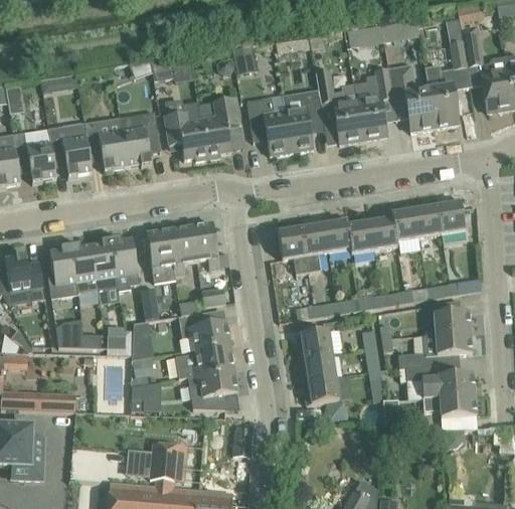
[(495,0),(498,14),(514,11),(514,0),(495,0)]
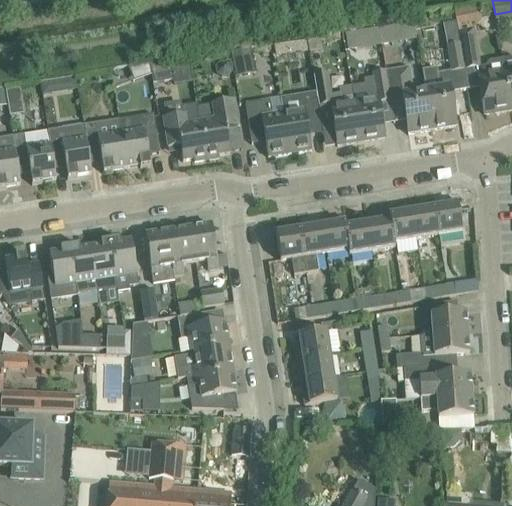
[(479,6),(455,9),(456,15),(457,15),(458,20),(462,20),(481,17),(479,6)]
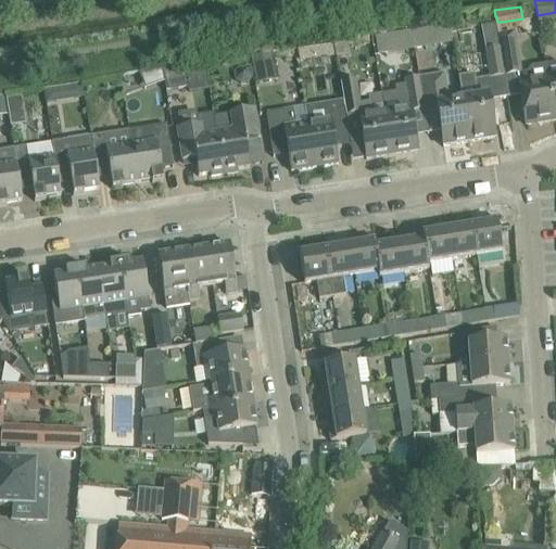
[(426,24),(412,26),(414,43),(429,41),(426,24)]
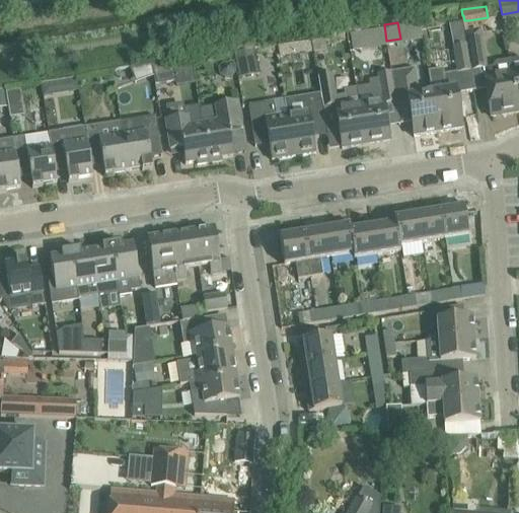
[(384,24),(349,30),(352,47),(386,41),(384,24)]
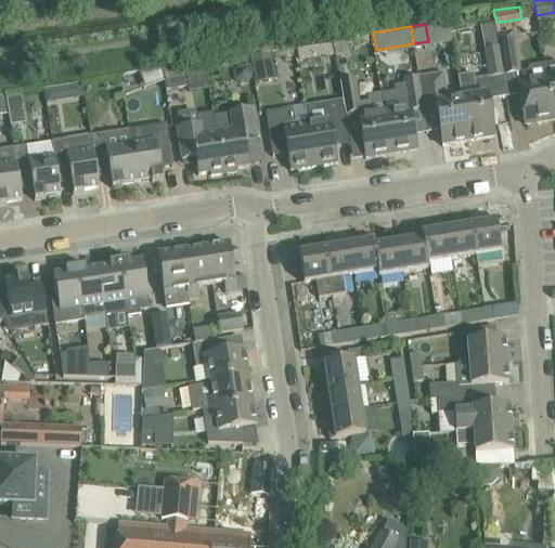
[(498,29),(497,29),(498,35),(503,72),(516,69),(519,68),(512,27),(502,28),(498,29)]
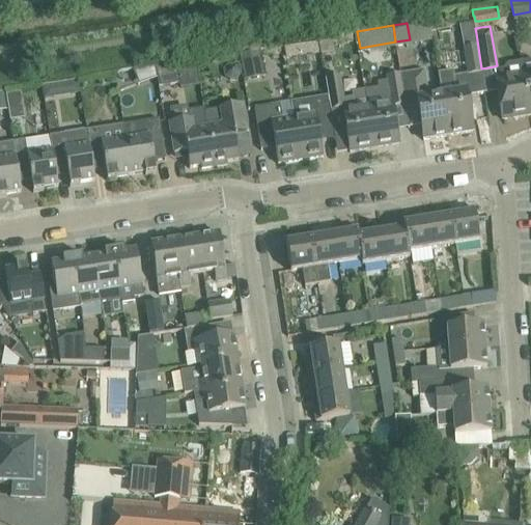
[(466,43),(463,44),(467,68),(468,71),(481,68),(476,33),(468,34),(465,39),(466,43)]
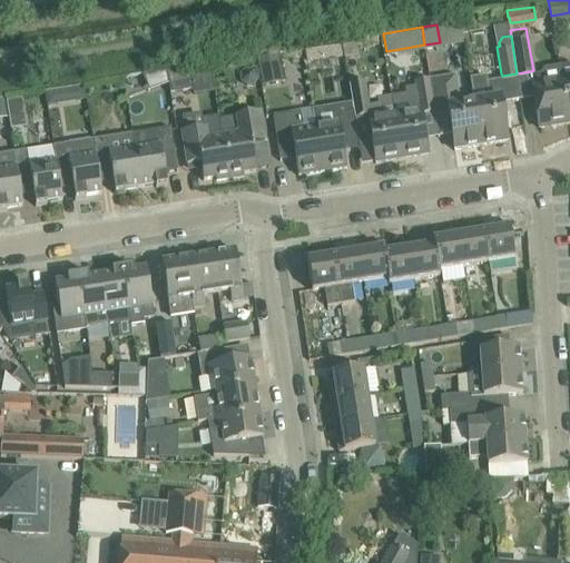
[(354,38),(343,40),(345,51),(356,50),(354,38)]
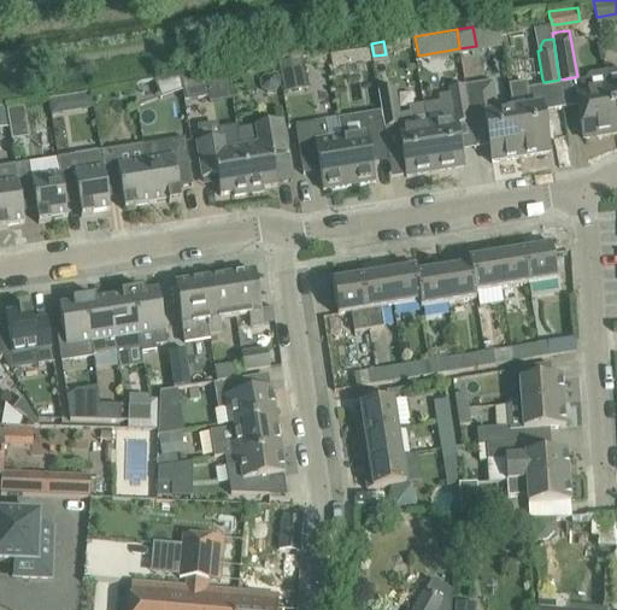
[(616,64),(605,66),(613,119),(616,128),(616,64)]
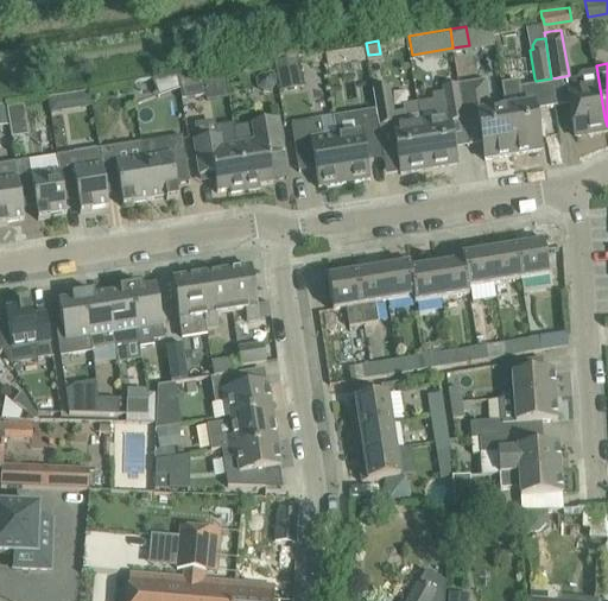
[(299,64),(280,68),(284,86),(302,83),(299,64)]
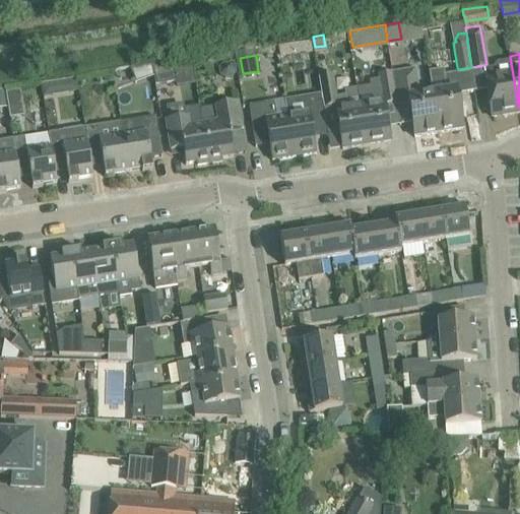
[(494,71),(485,72),(488,84),(489,92),(492,113),(519,108),(517,101),(510,56),(497,58),(493,63),(494,71)]
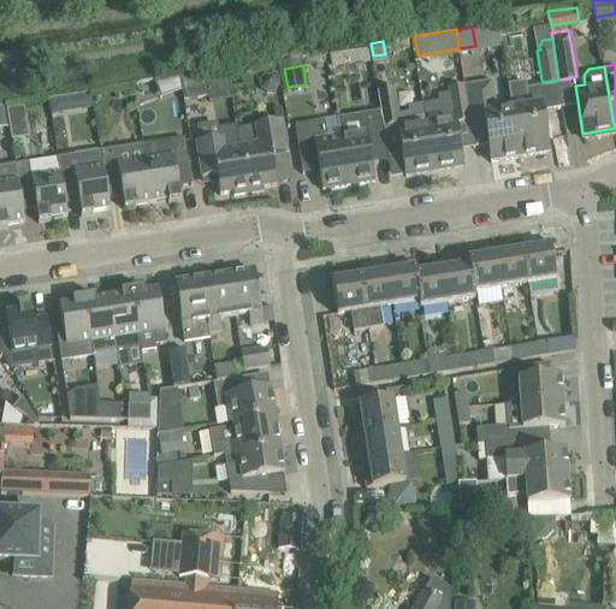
[(207,76),(195,77),(194,68),(181,70),(184,95),(208,90),(207,76)]
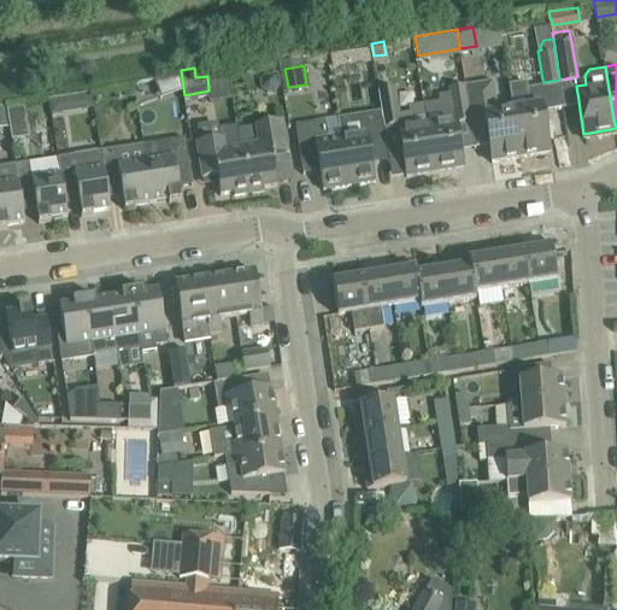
[(472,119),(471,107),(483,106),(492,158),(521,153),(512,105),(499,107),(493,76),(465,81),(471,117),(471,119),(472,119)]
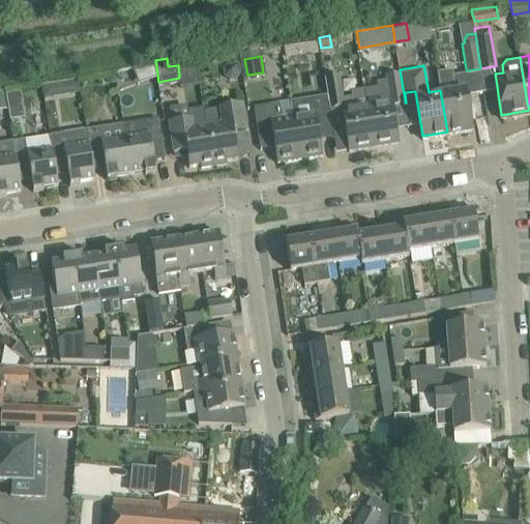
[(450,66),(437,68),(440,90),(447,132),(472,127),(462,69),(450,71),(450,66)]
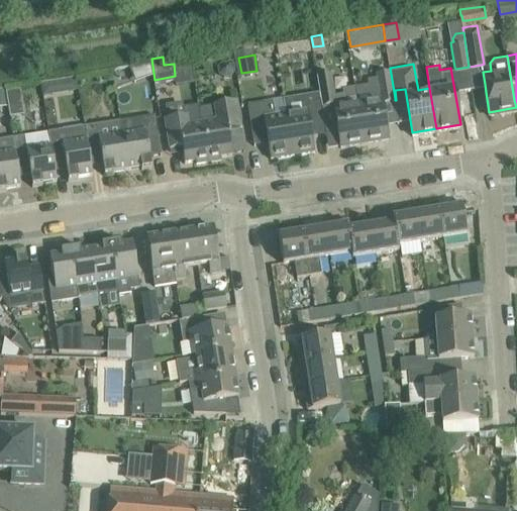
[(369,87),(368,81),(355,83),(365,140),(389,136),(383,100),(395,98),(390,68),(378,70),(380,85),(369,87)]
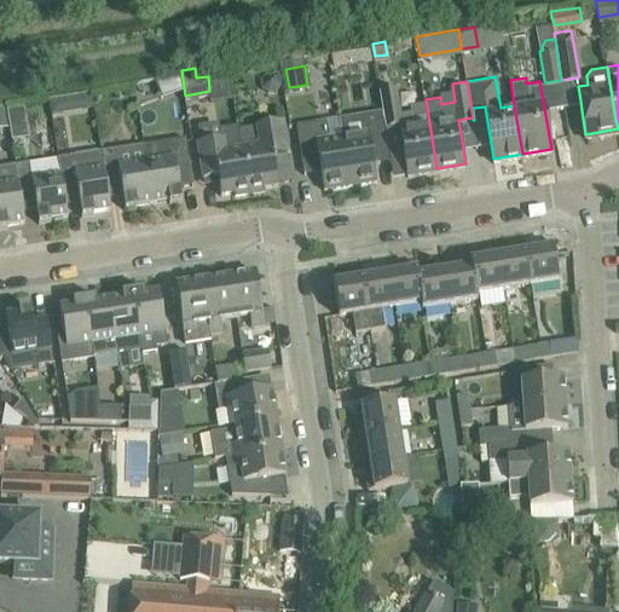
[(397,84),(380,86),(383,107),(382,107),(389,156),(391,156),(389,150),(404,148),(408,172),(437,168),(426,99),(410,102),(411,109),(401,110),(397,84)]
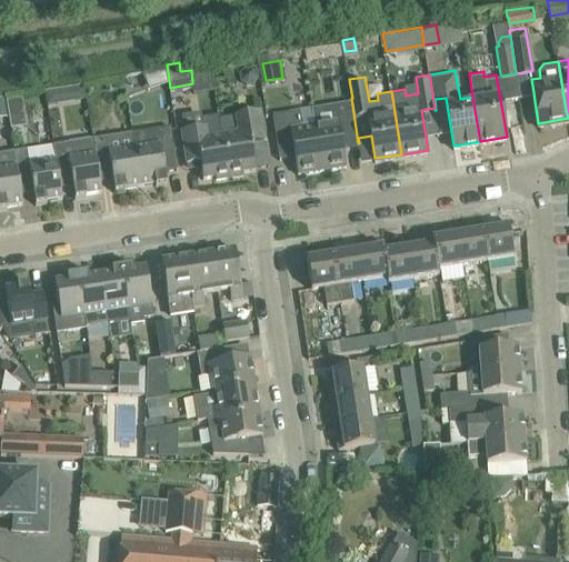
[(48,100),(87,93),(85,79),(46,84),(48,100)]
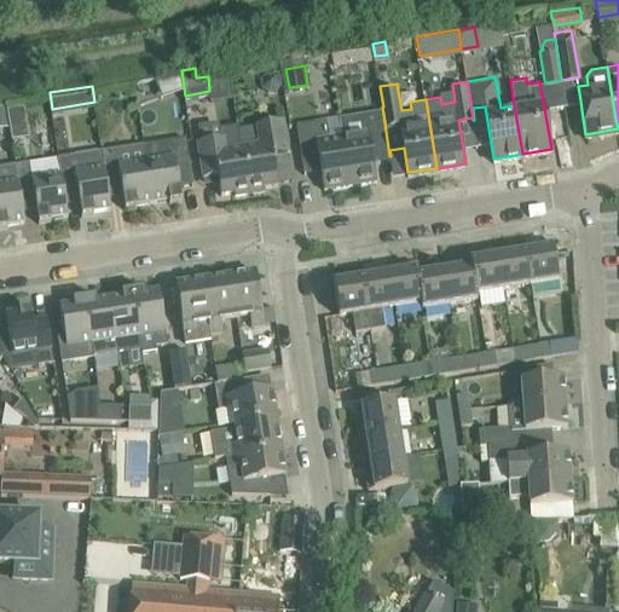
[(382,107),(339,114),(342,132),(351,182),(376,178),(372,148),(387,145),(389,156),(382,107)]
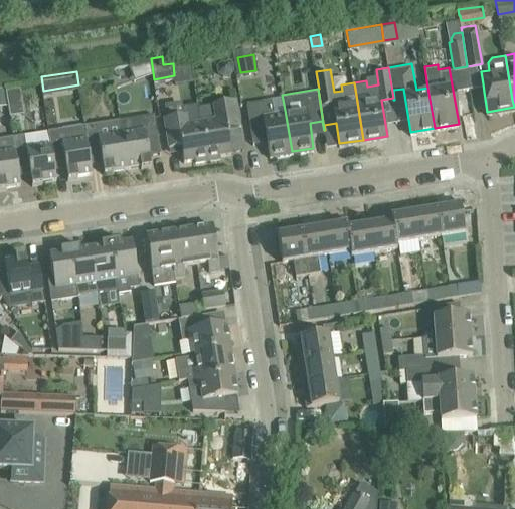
[(254,141),(252,132),(266,130),(270,155),(292,151),(285,110),(275,112),(272,97),(246,101),(253,142),(254,141)]
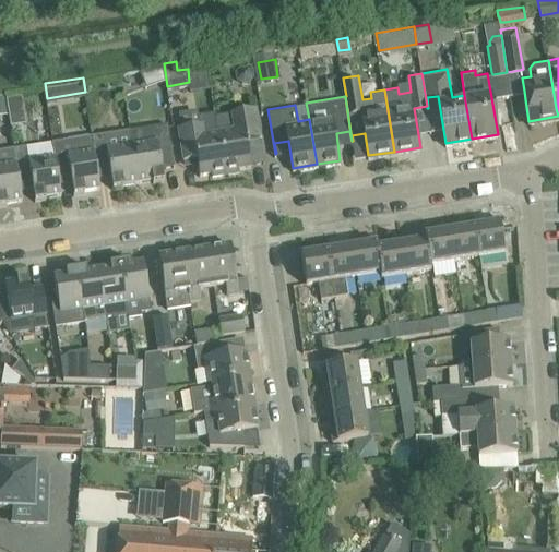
[(256,106),(216,112),(215,112),(226,174),(241,170),(240,165),(251,164),(247,135),(259,133),(261,133),(257,111),(256,106)]
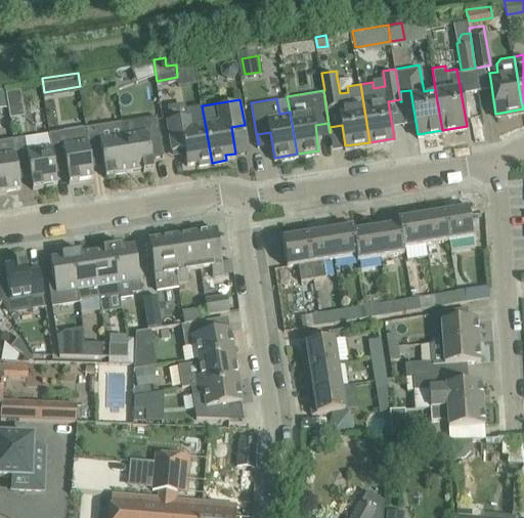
[(183,141),(187,162),(197,160),(198,165),(212,163),(202,105),(203,105),(203,102),(186,105),(187,114),(167,118),(168,123),(172,149),(174,148),(173,143),(183,141)]
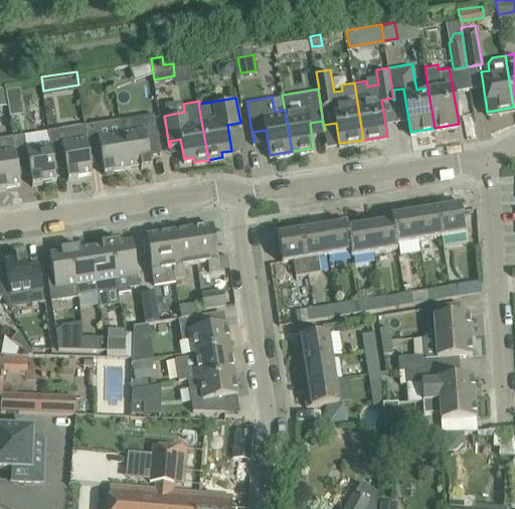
[(161,151),(155,112),(120,117),(126,157),(127,165),(141,163),(141,165),(151,164),(149,151),(160,149),(160,151),(161,151)]
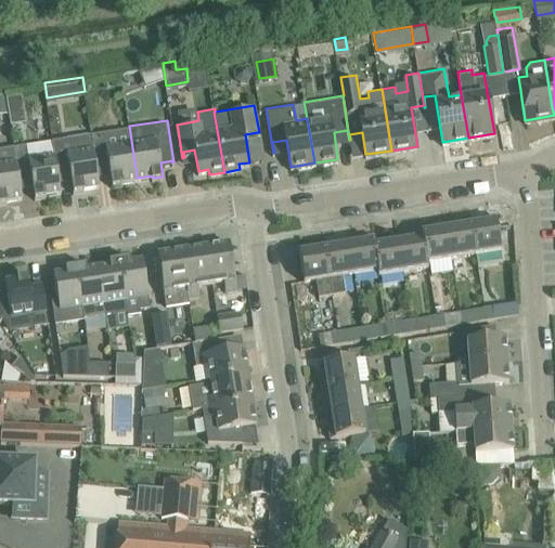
[(137,178),(136,169),(129,126),(91,132),(98,172),(110,170),(112,184),(123,183),(123,180),(137,178)]
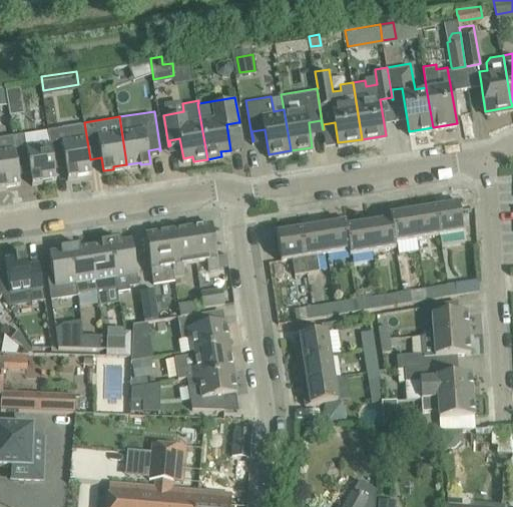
[(91,170),(90,159),(84,122),(48,127),(54,165),(65,163),(67,176),(77,174),(77,172),(91,170)]
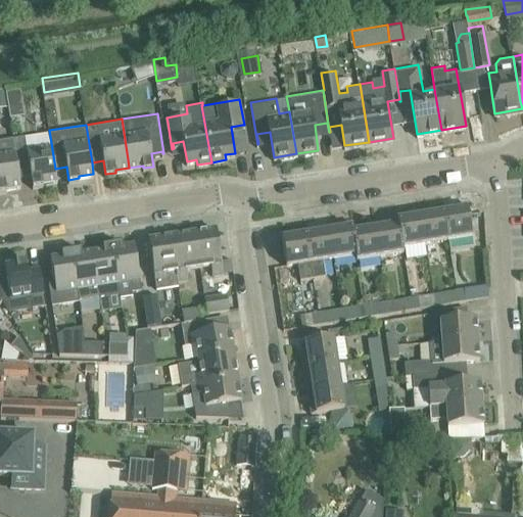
[(57,179),(55,169),(49,130),(13,136),(19,174),(31,172),(33,185),(43,184),(43,181),(57,179)]
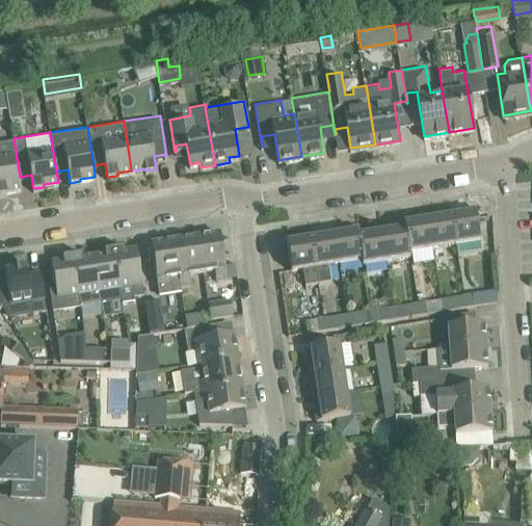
[(21,188),(20,177),(14,138),(0,139),(0,193),(6,192),(6,190),(21,188)]
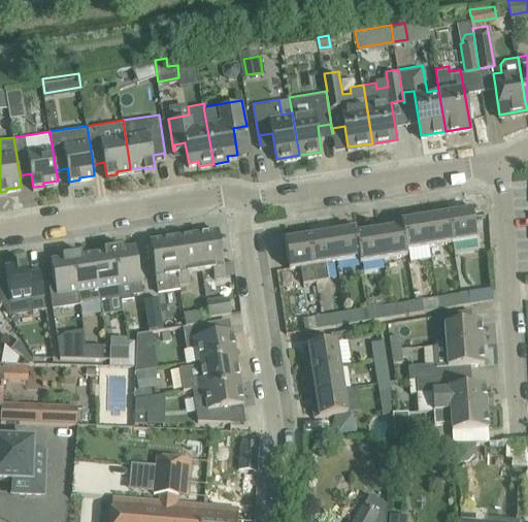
[(476,235),(471,202),(448,206),(453,239),(476,235)]
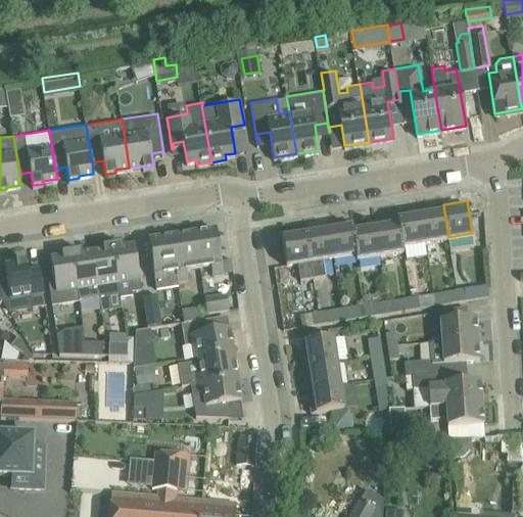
[(448,237),(443,204),(420,207),(425,241),(448,237)]
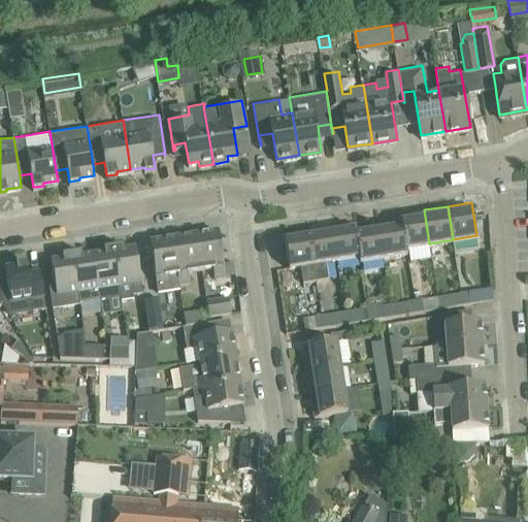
[(424,209),(400,214),(401,219),(406,247),(429,243),(424,209)]
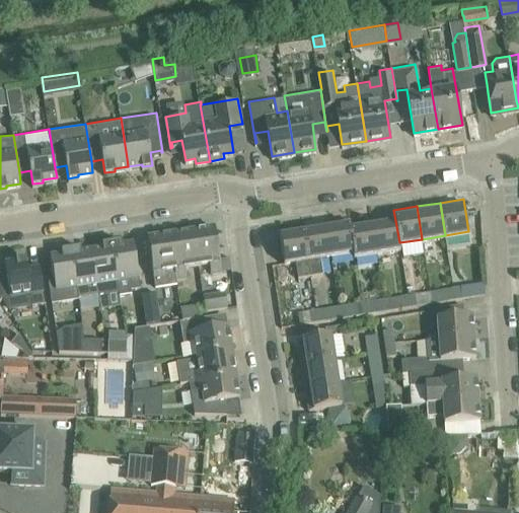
[(399,242),(394,215),(372,218),(377,250),(400,247),(399,242)]
